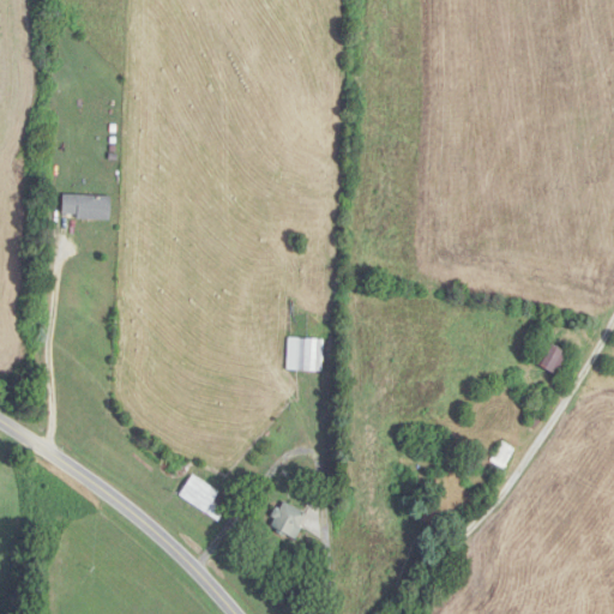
[(65,220),(113,220),(113,196),(65,196),(65,220)]
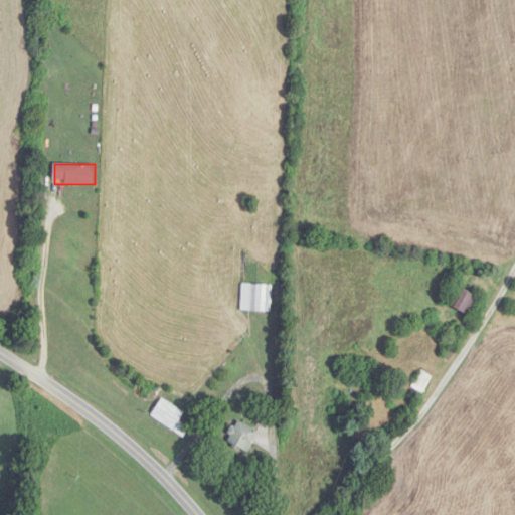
[(272,284),(242,284),(242,311),(272,311),(272,284)]
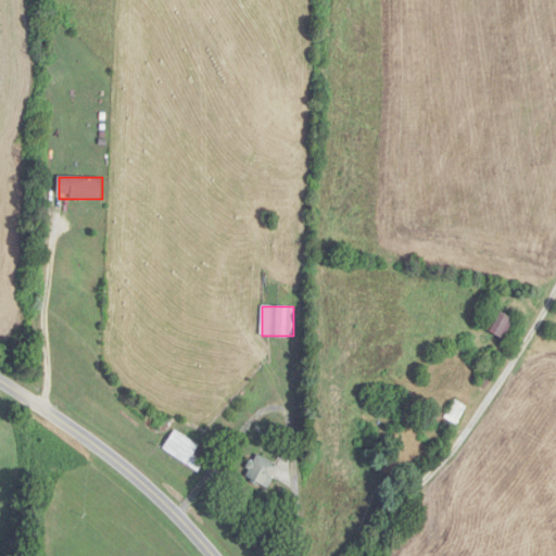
[(492,330),(510,340),(521,321),(503,311),(492,330)]
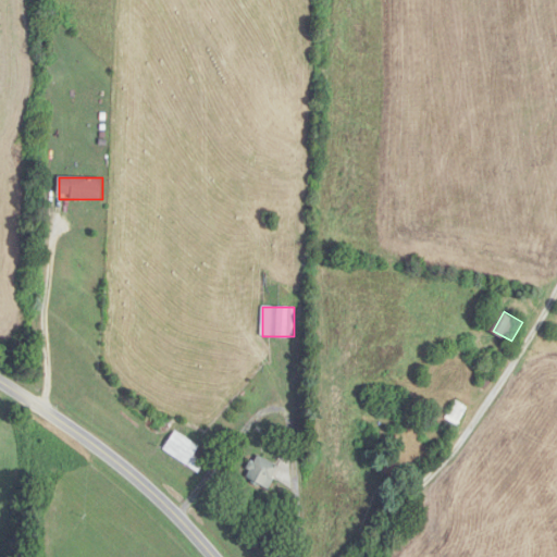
[(447,417),(458,424),(469,408),(459,400),(447,417)]
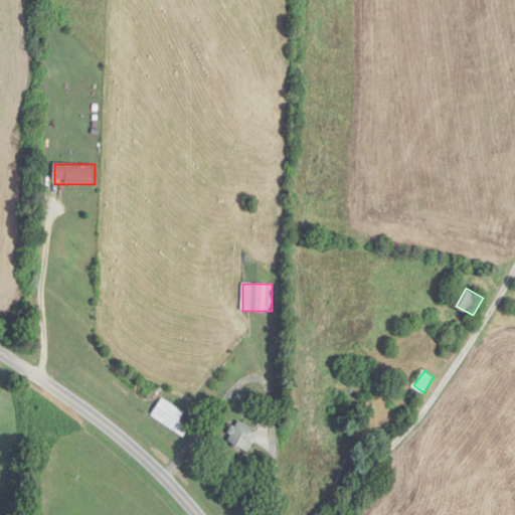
[(185,413),(164,398),(152,414),(184,439),(191,428),(180,420),(185,413)]
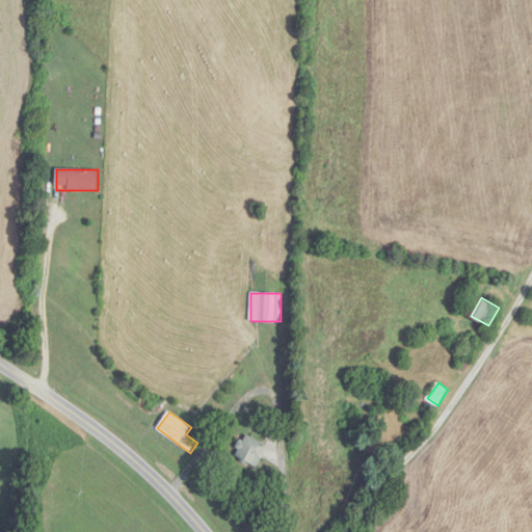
[(256,467),(267,447),(247,434),(235,454),(256,467)]
